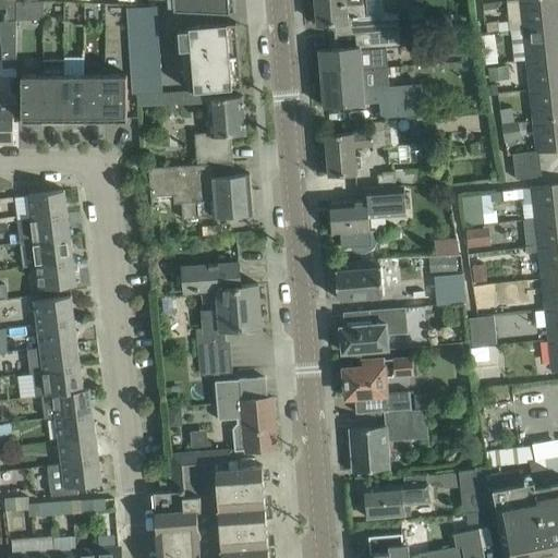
[(7,20),(16,20),(16,15),(15,7),(15,0),(0,0),(0,8),(7,9),(7,20)]
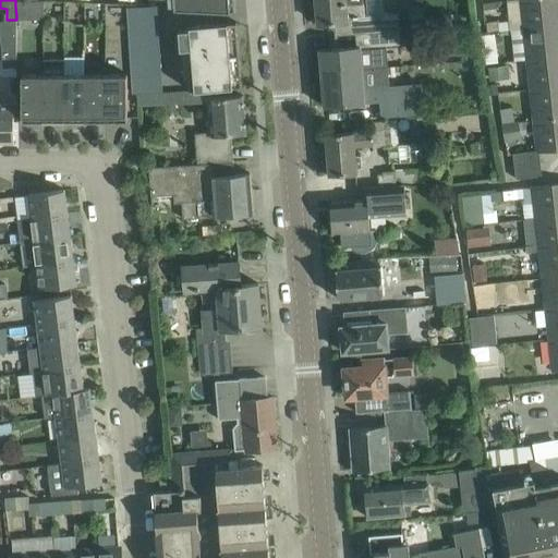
[(15,7),(16,15),(29,15),(29,0),(15,0),(15,7)]
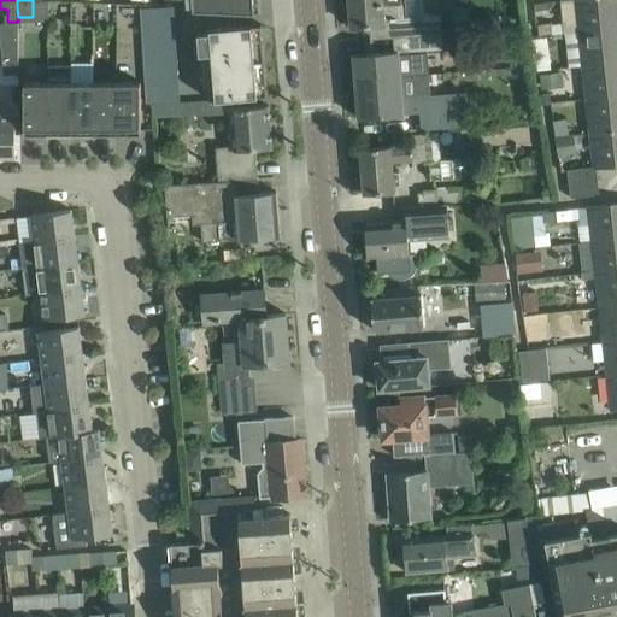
[(260,12),(259,0),(192,0),(193,9),(260,12)]
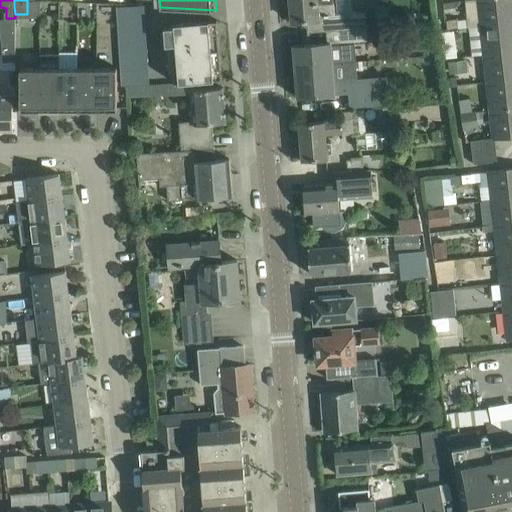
[(289,0),(291,22),(317,20),(318,32),(367,27),(365,12),(335,15),(333,0),(289,0)]
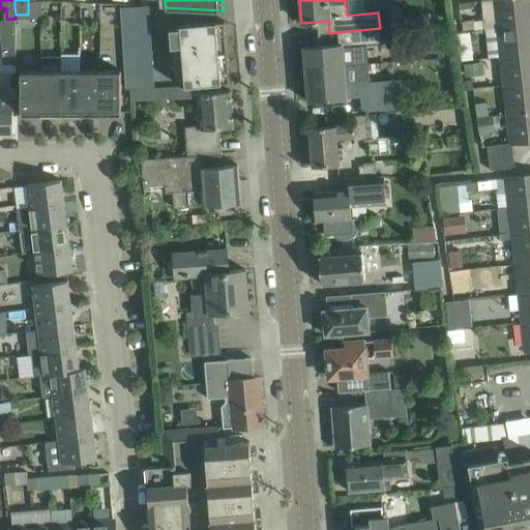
[(529,6),(529,0),(494,0),(498,28),(529,24),(529,6)]
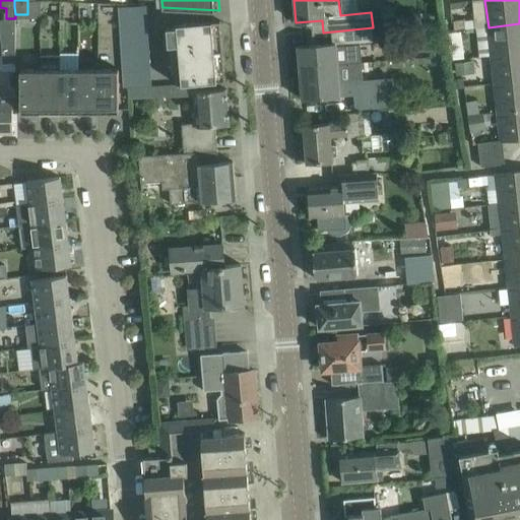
[(14,53),(15,31),(15,18),(6,18),(0,19),(0,44),(1,55),(2,55),(6,54),(14,53)]
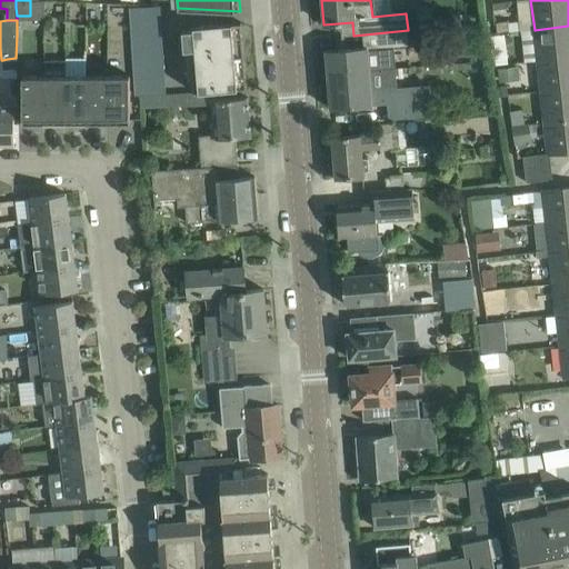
[(193,27),(193,29),(182,30),(183,50),(190,50),(243,45),(241,22),(193,27)]
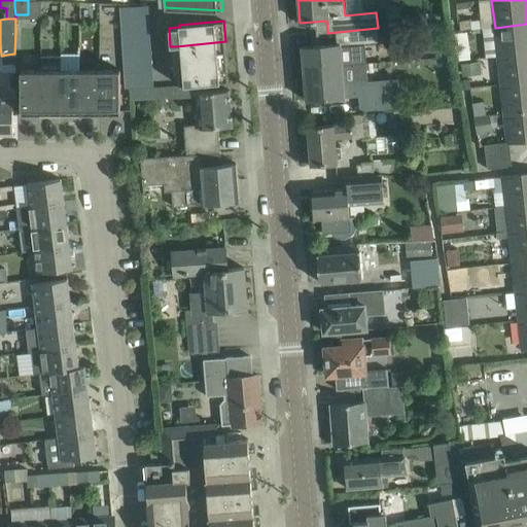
[(471,30),(470,21),(459,22),(460,31),(471,30)]
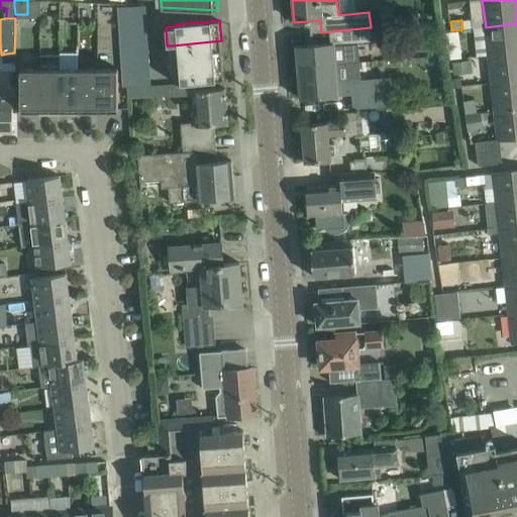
[(516,23),(486,27),(489,55),(516,52),(516,23)]
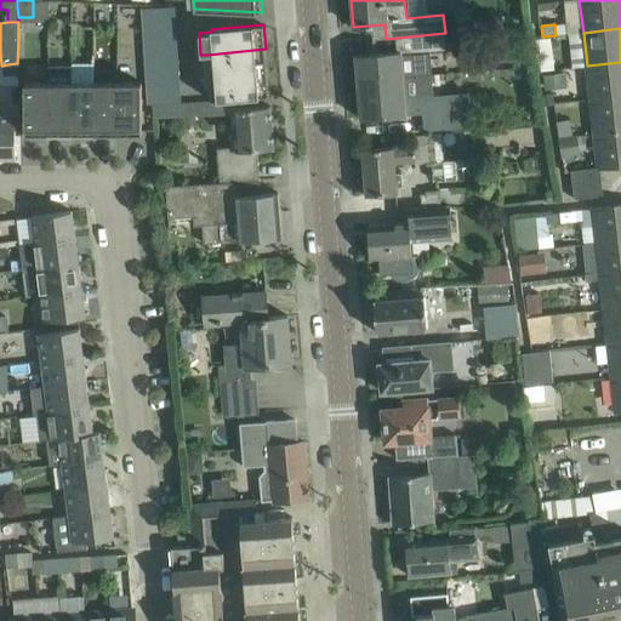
[(386,39),(387,52),(355,55),(358,78),(366,77),(402,74),(400,55),(446,51),(445,33),(386,39)]
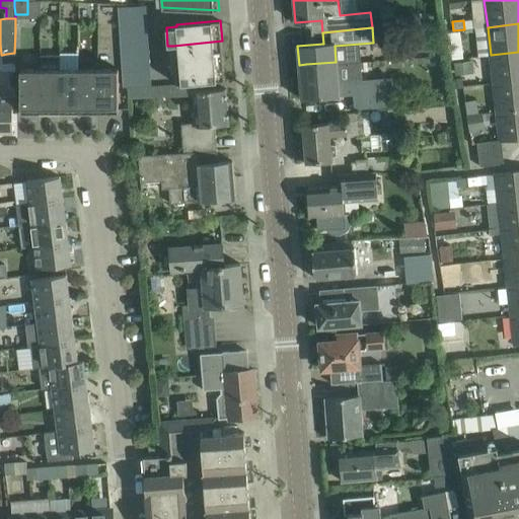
[(174,63),(223,59),(222,41),(173,46),(174,63)]
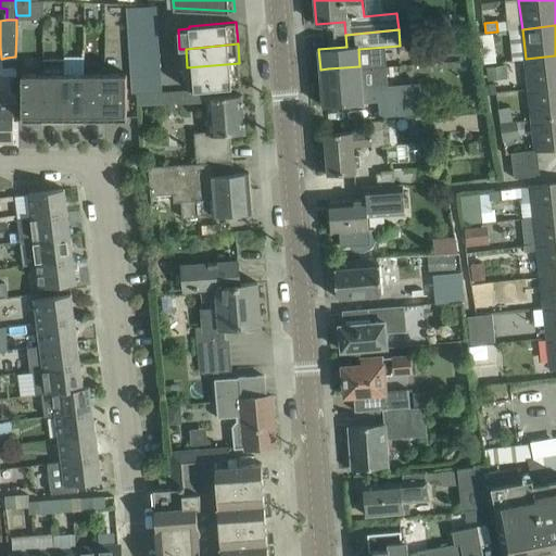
[(496,62),(494,48),(480,50),(482,64),(496,62)]
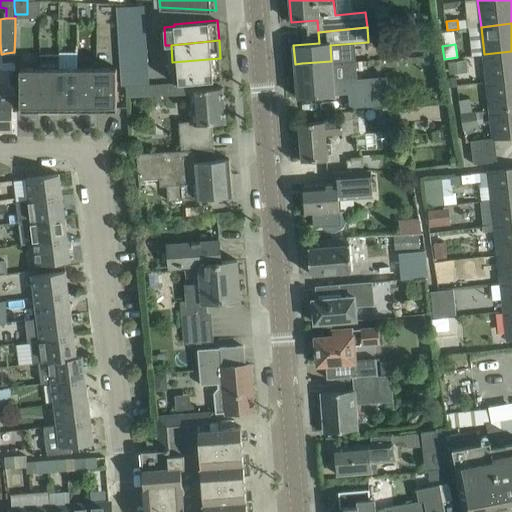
[(511,51),(484,54),(487,82),(511,79),(511,51)]
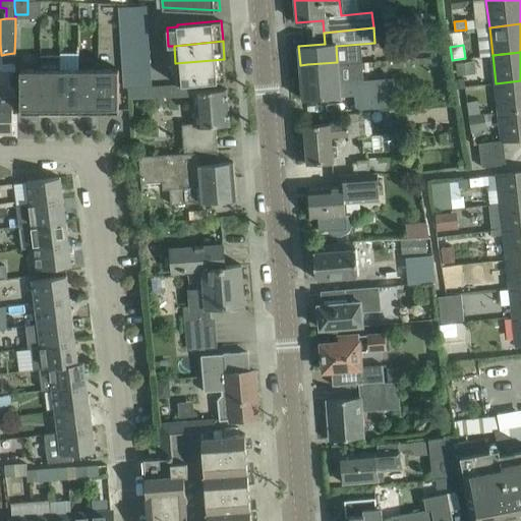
[(2,64),(15,62),(14,53),(6,54),(2,55),(1,55),(2,64)]
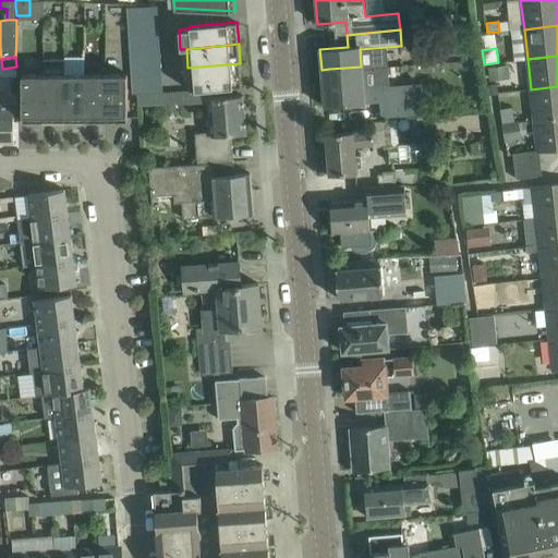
[(64,121),(64,74),(64,59),(44,59),(44,74),(44,121),(64,121)]
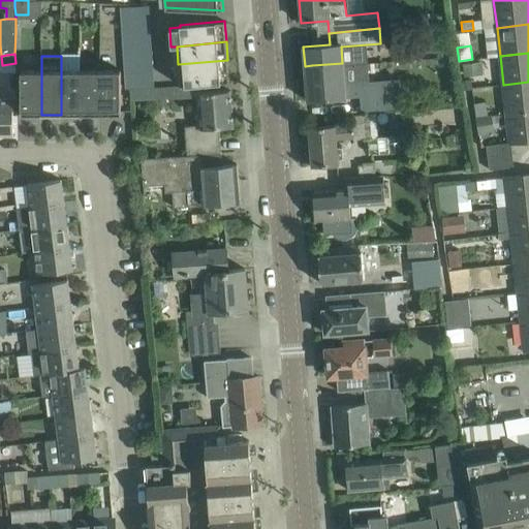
[(227,60),(178,64),(180,86),(229,82),(227,60)]
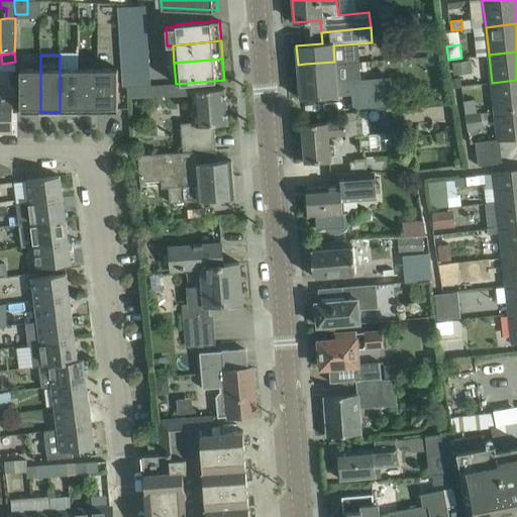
[(453,75),(472,73),(471,61),(452,63),(453,75)]
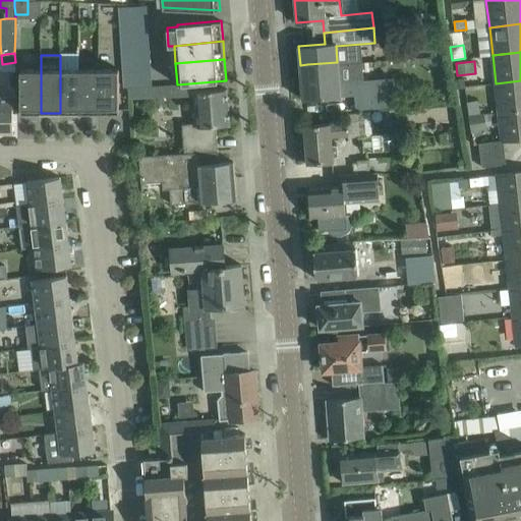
[(302,99),(302,100),(354,96),(355,108),(379,107),(379,106),(391,104),(389,82),(377,83),(377,79),(338,82),(337,62),(307,64),(310,98),(302,99)]
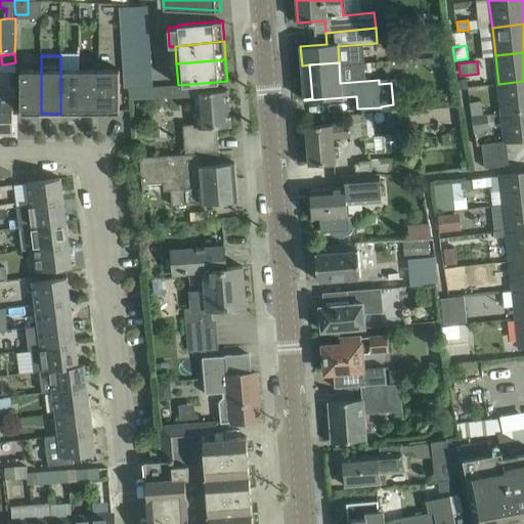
[(41,114),(41,70),(20,71),(20,114),(41,114)]
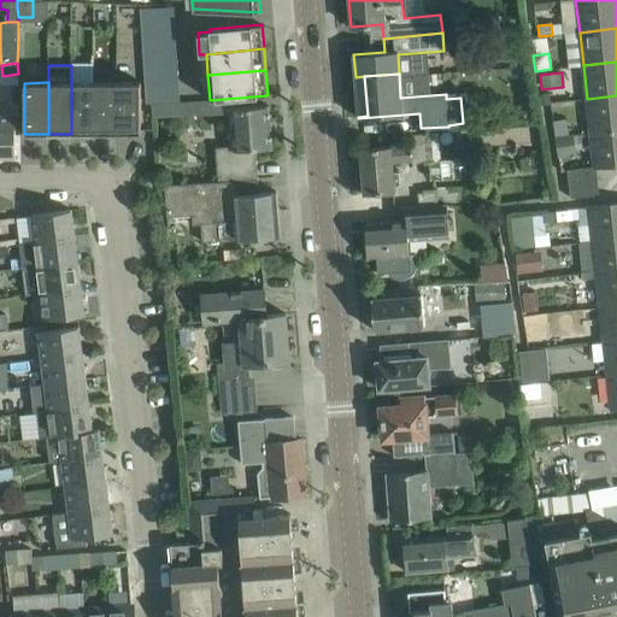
[(71,134),(94,134),(94,82),(71,82),(71,134)]
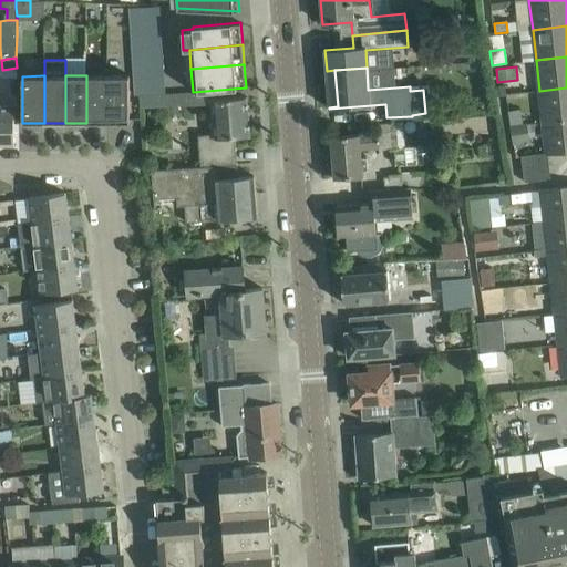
[(86,123),(107,123),(107,75),(86,75),(86,123)]
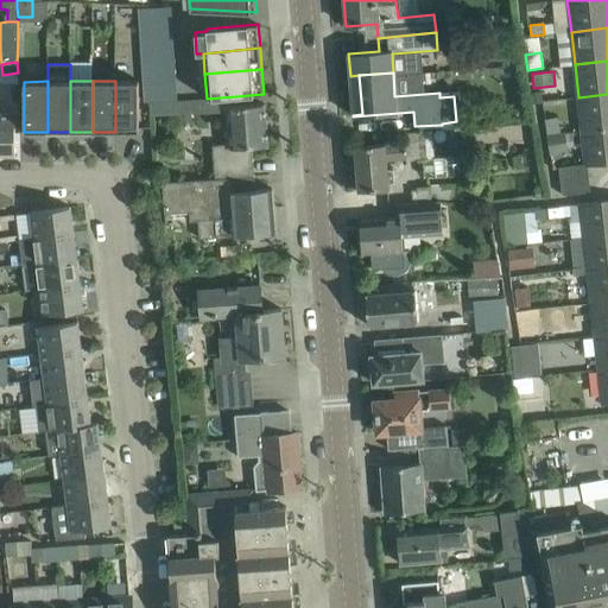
[(115,132),(139,132),(138,81),(115,81),(115,132)]
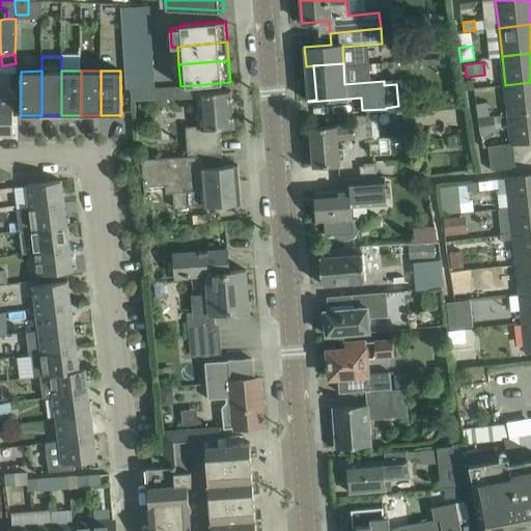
[(530,82),(505,85),(508,114),(530,111),(530,82)]
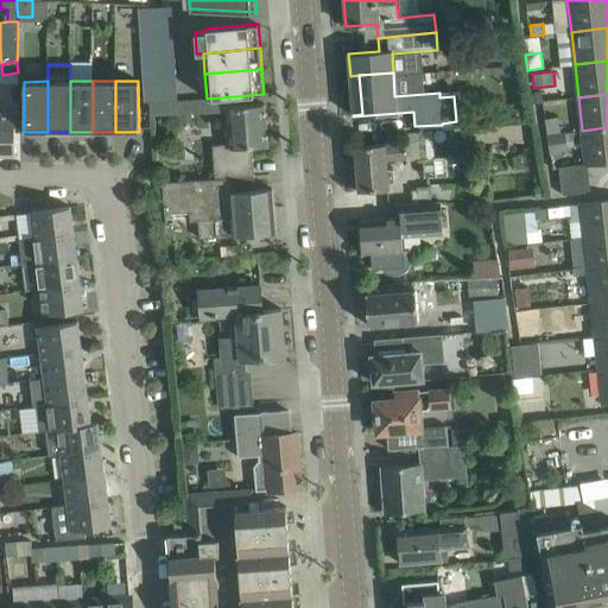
[(207,101),(207,113),(227,113),(229,144),(213,145),(215,178),(232,177),(254,176),(252,147),(268,146),(265,105),(230,107),(230,99),(207,101)]
